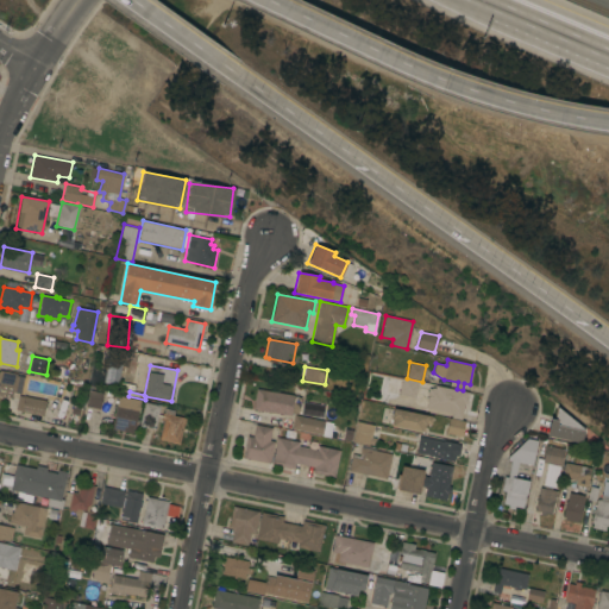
[(0,370),(17,374),(17,375),(24,377),(20,394),(13,393),(12,399),(0,395),(0,370)]
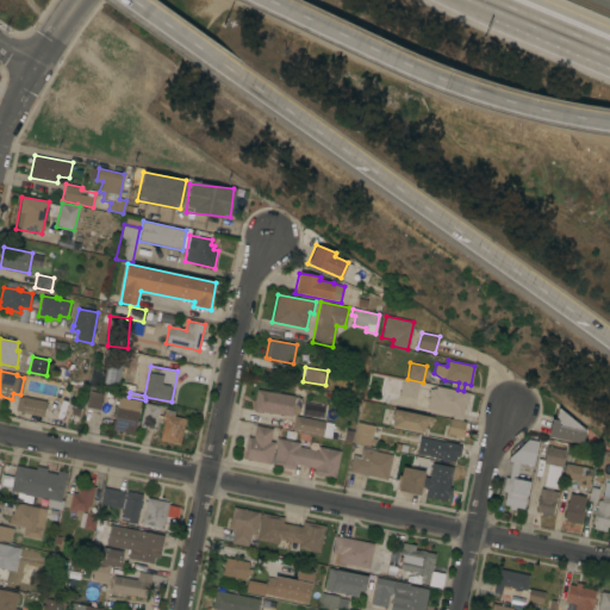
[(390,377),(403,379),(419,383),(416,398),(386,392),(390,377)]
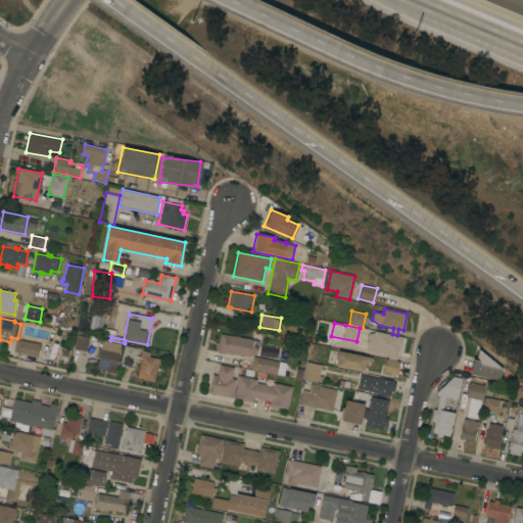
[(368,339),(366,339),(367,336),(368,336),(368,334),(371,334),(371,333),(373,333),(374,331),(402,337),(400,347),(398,347),(395,361),(387,360),(388,354),(366,350),(368,339)]
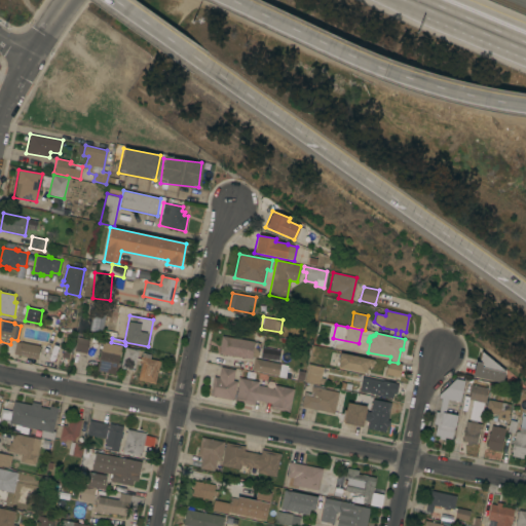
[(254,341),(254,342),(260,343),(257,358),(251,357),(251,360),(218,353),(221,336),(254,341)]
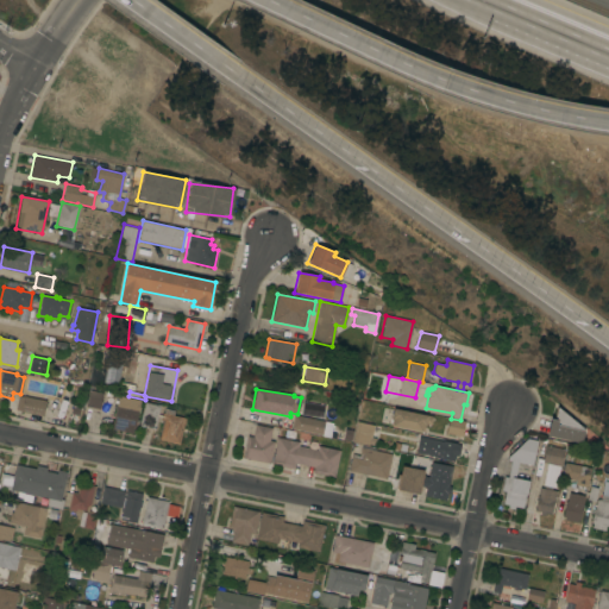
[(100,409),(87,407),(90,390),(104,393),(100,409)]
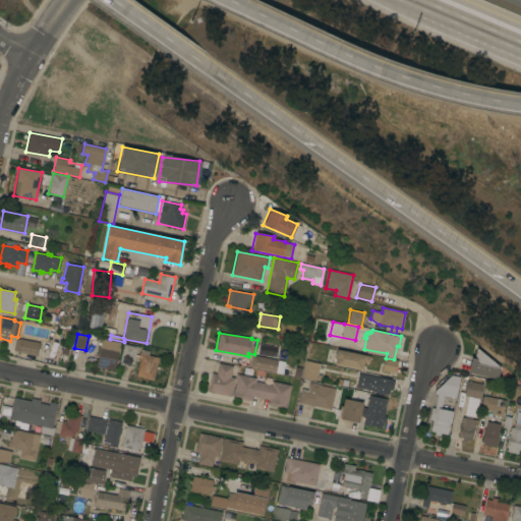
[(37,356),(13,351),(15,338),(40,343),(37,356)]
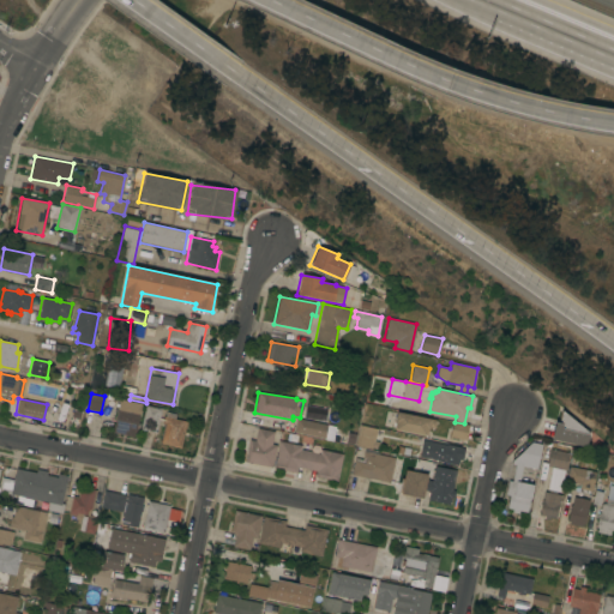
[(142,404),(136,438),(113,433),(119,399),(142,404)]
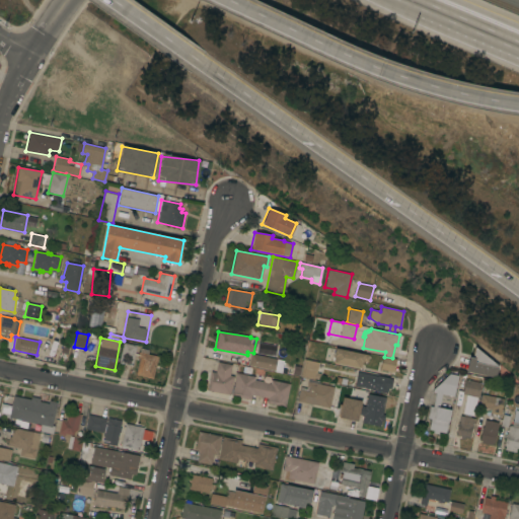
[(132,366),(119,363),(124,343),(137,346),(132,366)]
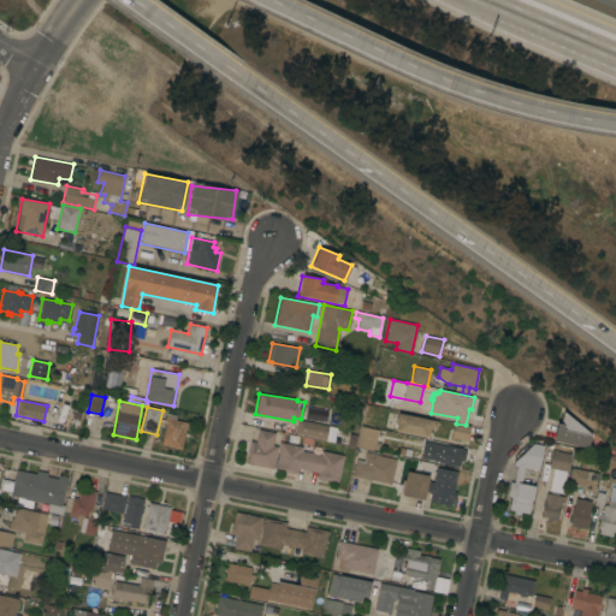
[(185,433),(188,433),(188,438),(184,438),(182,450),(159,445),(163,430),(161,430),(164,416),(166,418),(167,413),(177,415),(176,420),(188,422),(185,433)]
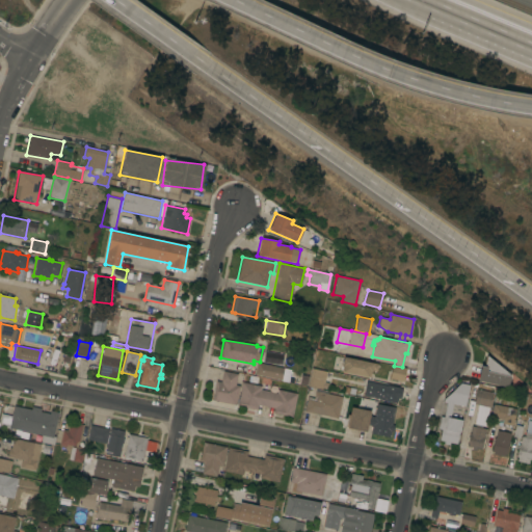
[(378,364),(377,371),(372,370),(370,377),(343,372),(342,370),(342,366),(344,366),(342,365),(343,357),(378,364)]
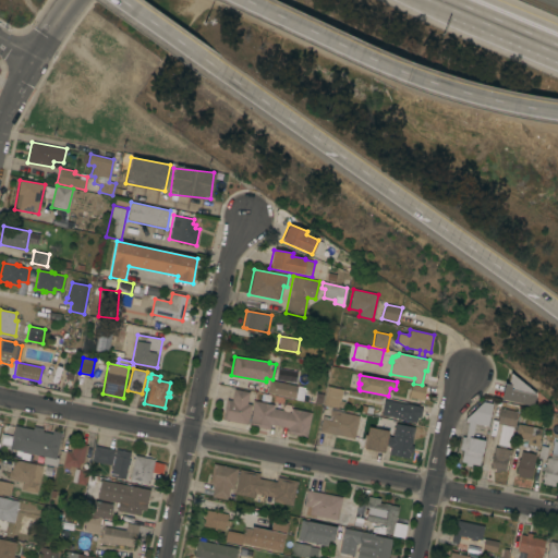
[(500,399),(532,408),(537,386),(506,378),(500,399)]
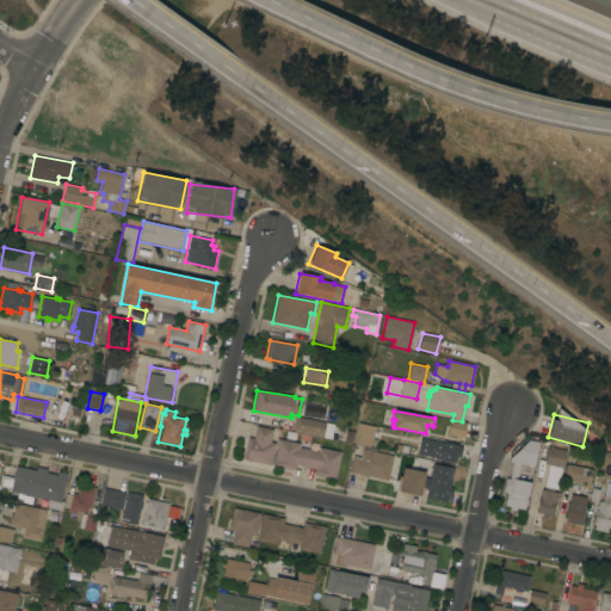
[(295,417),(326,423),(322,437),(292,431),(295,417)]
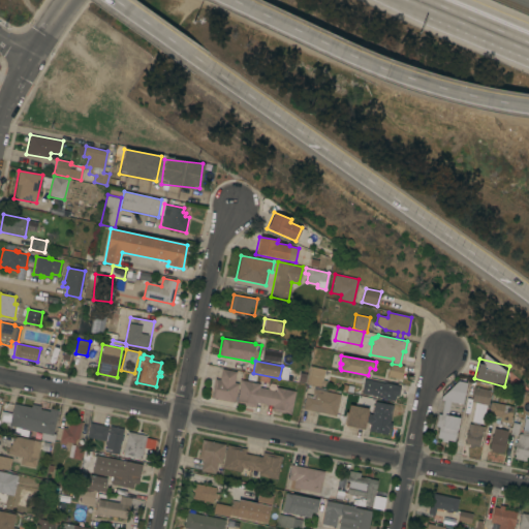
[(390,364),(404,366),(401,379),(387,376),(390,364)]
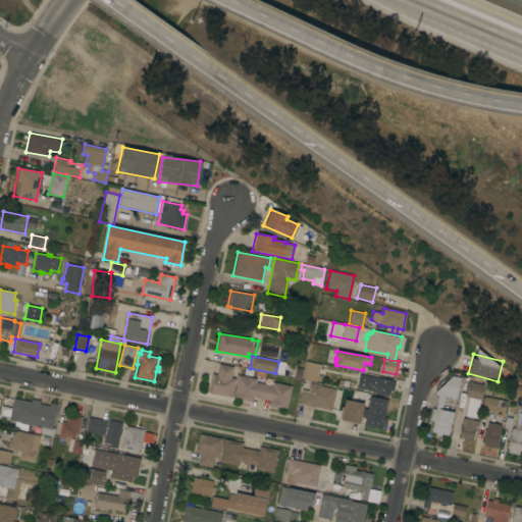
[(302,379),(317,381),(320,365),(305,362),(302,379)]
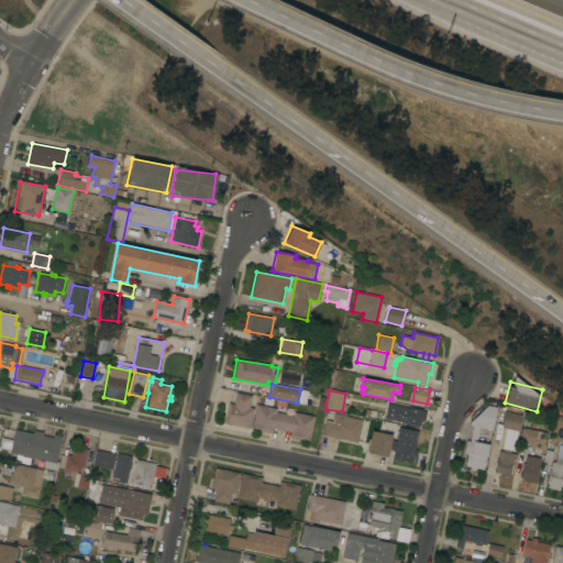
[(249,407),(253,408),(249,429),(224,423),(229,404),(233,405),(236,393),(251,396),(249,407)]
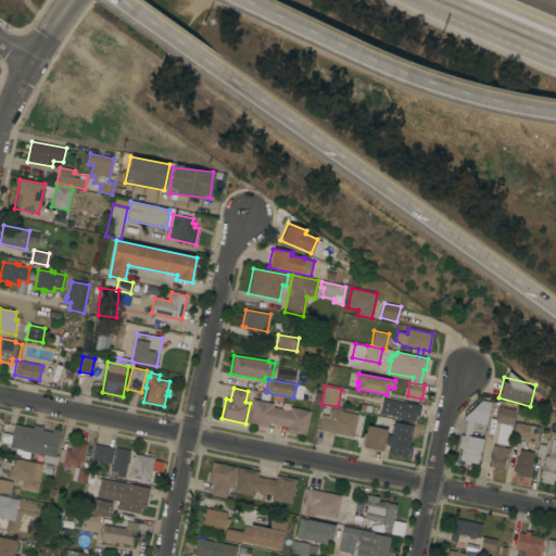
[(273,404),(273,407),(289,411),(290,407),(311,412),(305,436),(285,431),(286,427),(269,422),(268,428),(248,424),(253,400),(273,404)]
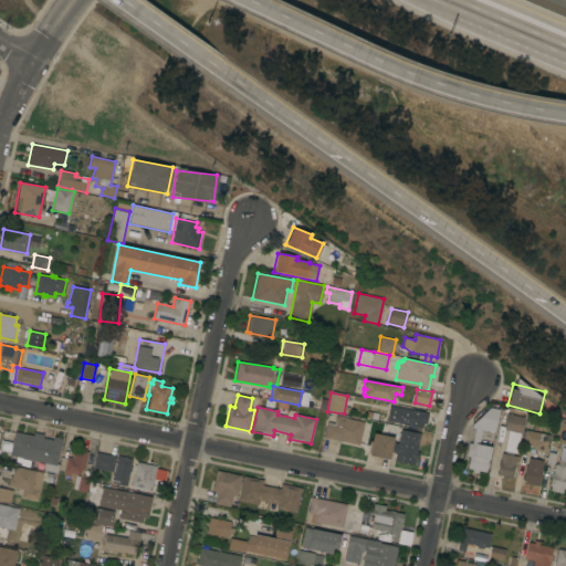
[(490,408),(499,409),(494,432),(481,430),(479,444),(491,447),(489,460),(488,460),(485,472),(479,471),(478,473),(472,472),(473,470),(468,469),(470,457),(465,456),(469,443),(472,443),(475,428),(472,428),(472,425),(490,408)]
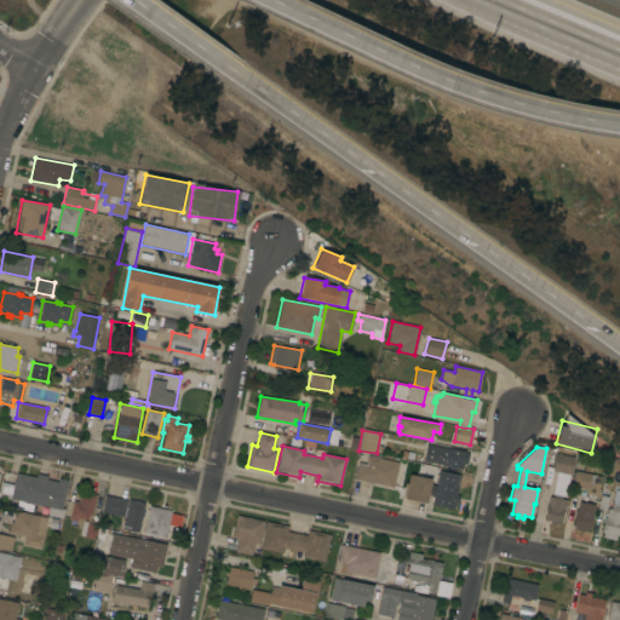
[(464,459),(466,459),(465,463),(464,463),(463,470),(435,464),(437,452),(443,453),(445,451),(451,452),(451,449),(465,453),(464,459)]
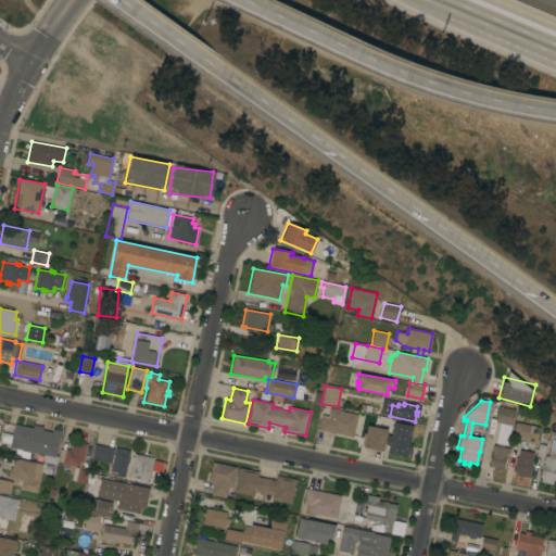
[(336,433),(336,436),(330,434),(331,432),(318,430),(321,415),(320,415),(323,406),(357,415),(355,427),(357,427),(356,433),(354,433),(353,438),(336,433)]
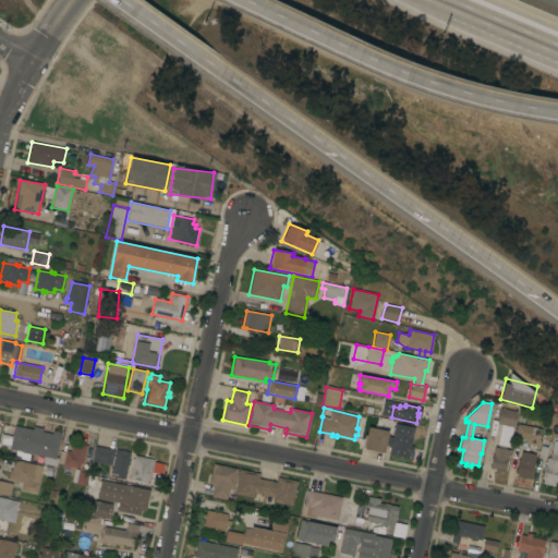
[(500,408),(518,412),(513,427),(497,424),(500,408)]
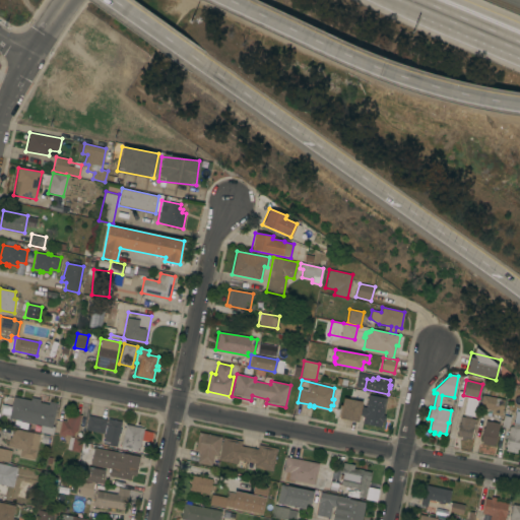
[(380,428),(363,424),(364,416),(360,415),(358,423),(339,418),(341,408),(339,408),(343,387),(353,389),(351,399),(362,401),(361,406),(366,407),(369,394),(386,398),(380,428)]
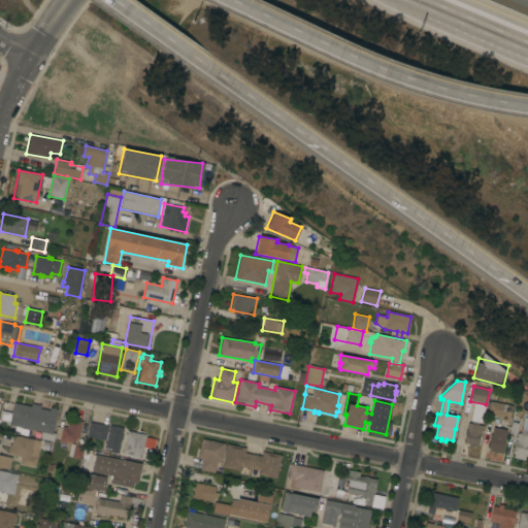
[(509,422),(499,420),(500,417),(487,414),(490,401),(513,406),(509,422)]
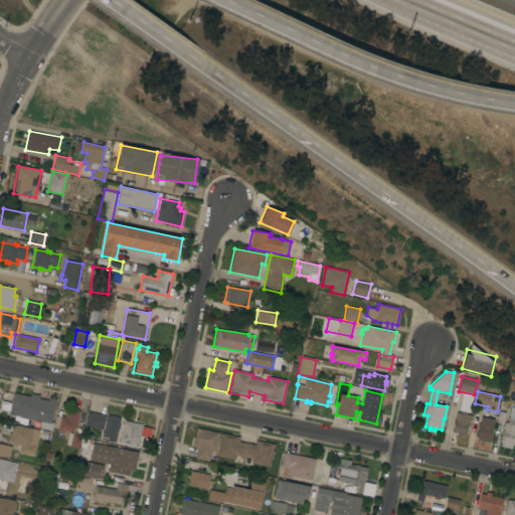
[(30,396),(30,393),(39,395),(39,398),(47,400),(48,397),(56,399),(51,422),(53,422),(52,431),(39,427),(40,421),(8,414),(13,392),(30,396)]
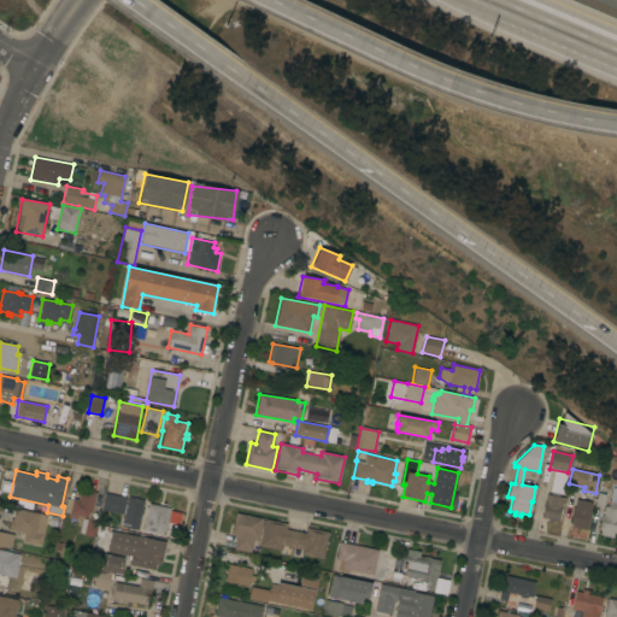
[(99,513),(92,511),(90,513),(88,512),(87,518),(77,516),(76,518),(69,516),(74,499),(78,500),(81,488),(104,494),(99,513)]
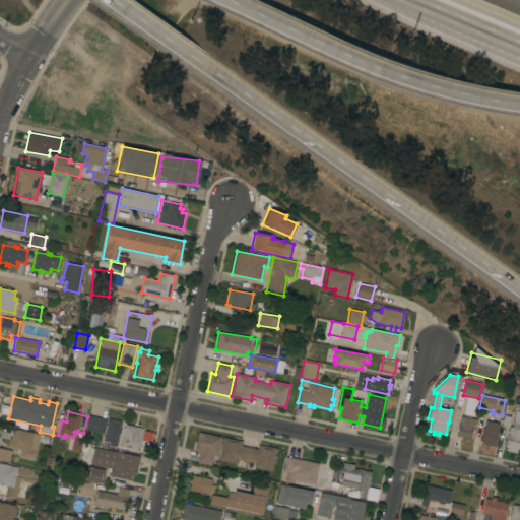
[(104,434),(85,430),(88,415),(107,419),(104,434)]
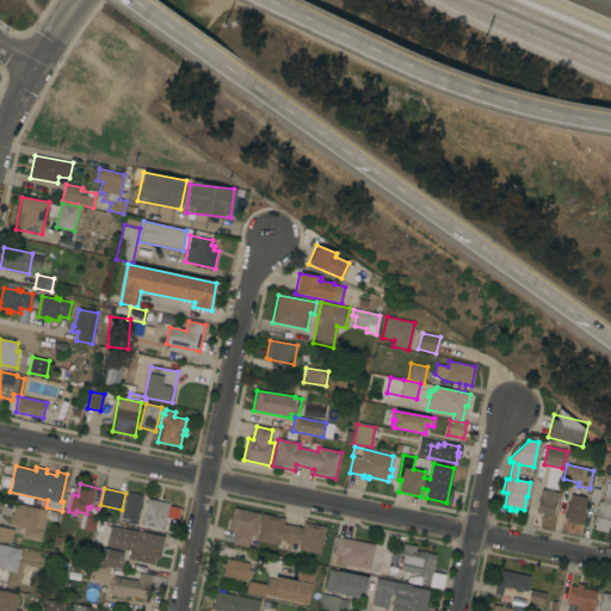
[(539,499),(542,489),(545,491),(547,488),(554,489),(553,492),(557,493),(553,516),(547,514),(545,517),(542,517),(542,513),(536,512),(539,499)]
